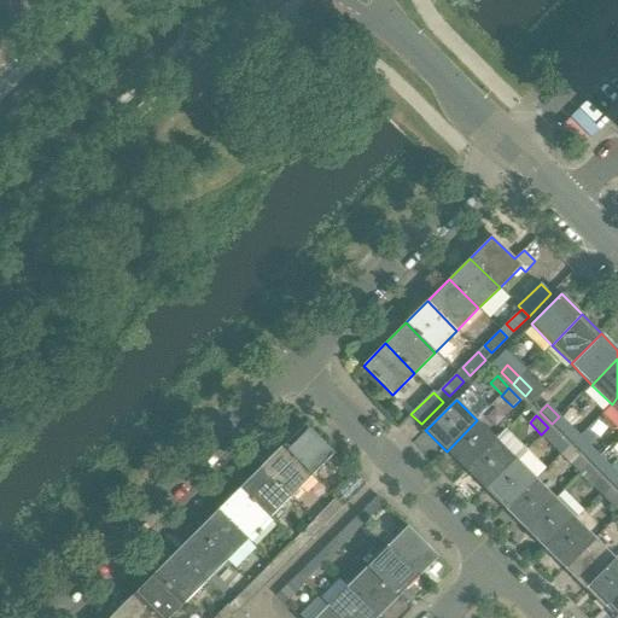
[(559,417),(552,424),(564,436),(571,429),(559,417)]
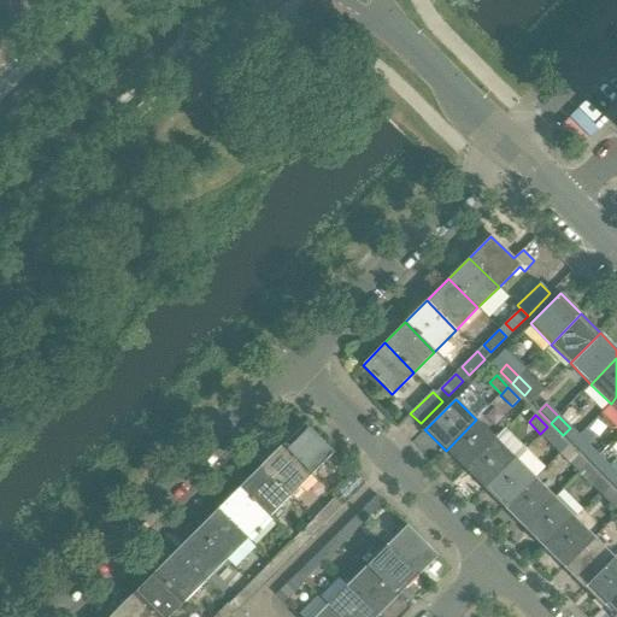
[(446,451),(465,469),(495,439),(476,419),(446,451)]
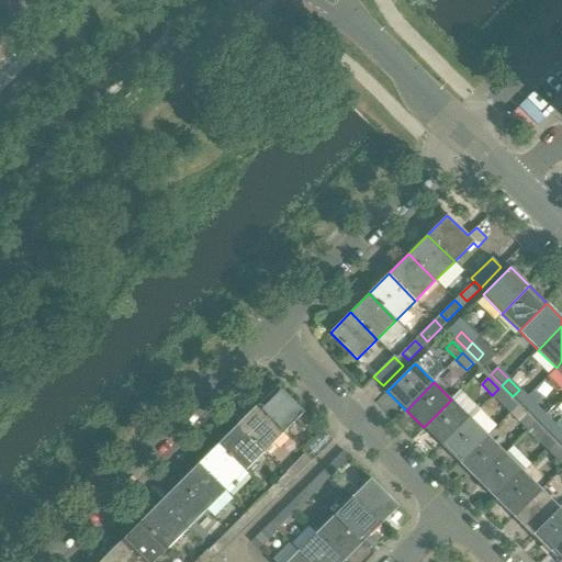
[(277,385),(256,406),(283,433),(303,413),(277,385)]
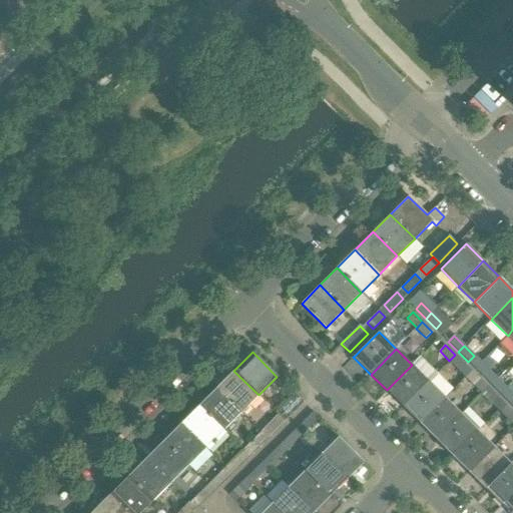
[(455,355),(449,361),(459,371),(465,365),(455,355)]
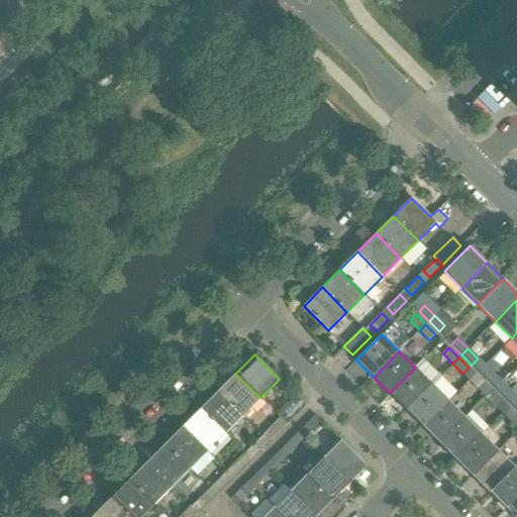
[(390,393),(407,411),(432,385),(415,368),(390,393)]
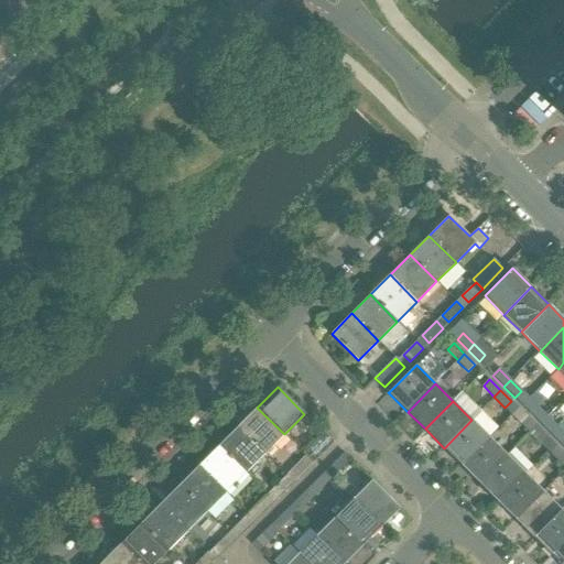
[(529,412),(540,423),(546,416),(535,405),(529,412)]
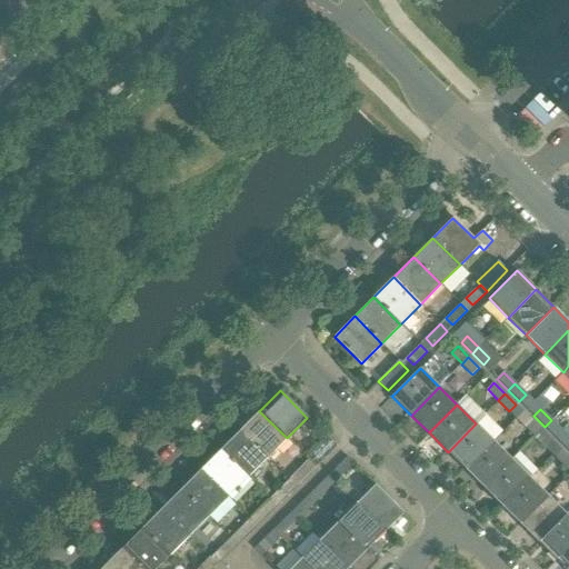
[(259,411),(240,430),(268,457),(287,438),(259,411)]
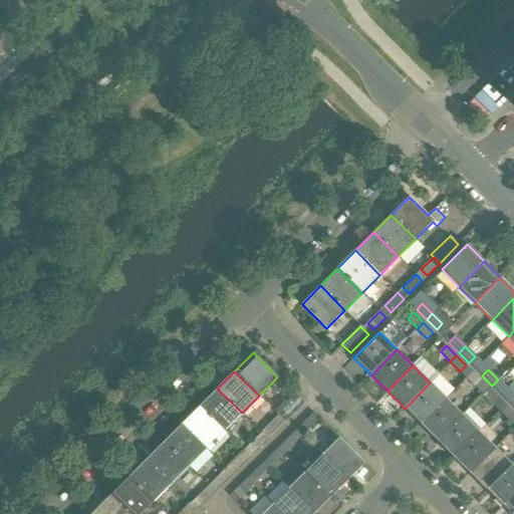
[(473,384),(483,395),(489,389),(479,378),(473,384)]
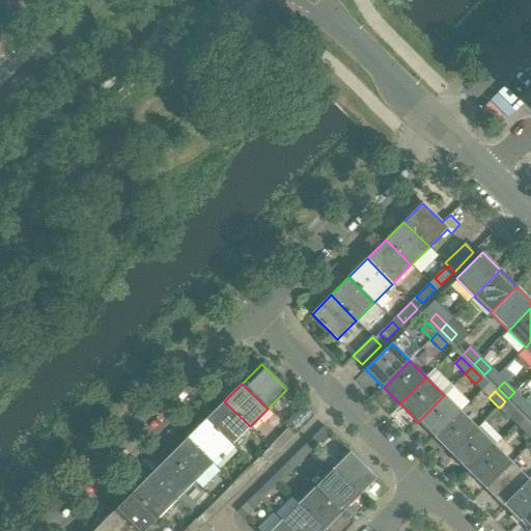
[(530,409),(514,392),(508,398),(525,415),(530,409)]
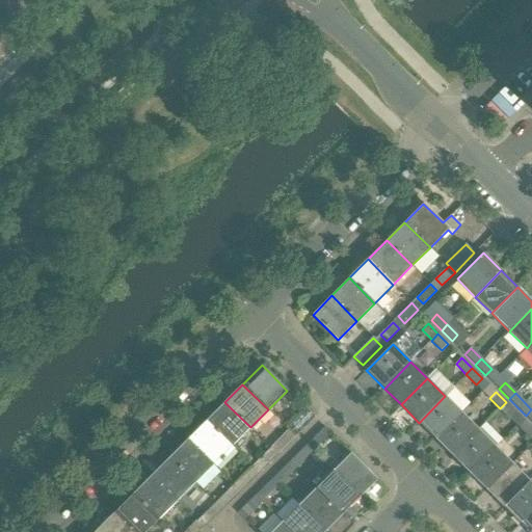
[(419,423),(435,440),(461,413),(445,396),(419,423)]
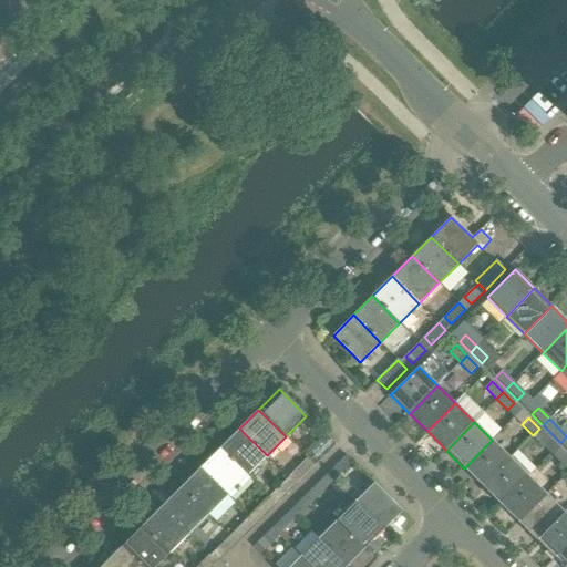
[(239,429),(220,449),(247,475),(267,455),(239,429)]
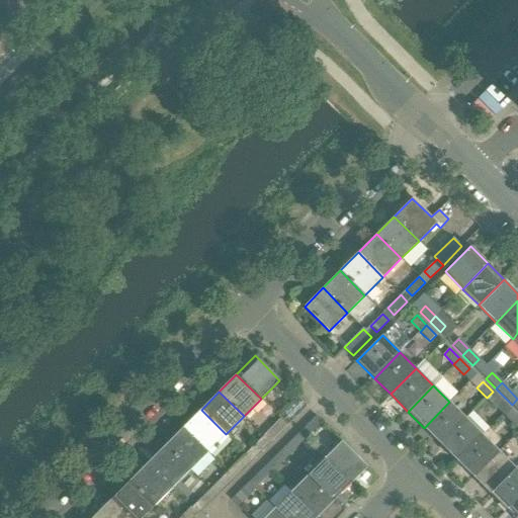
[(493,392),(487,398),(497,408),(503,402),(493,392)]
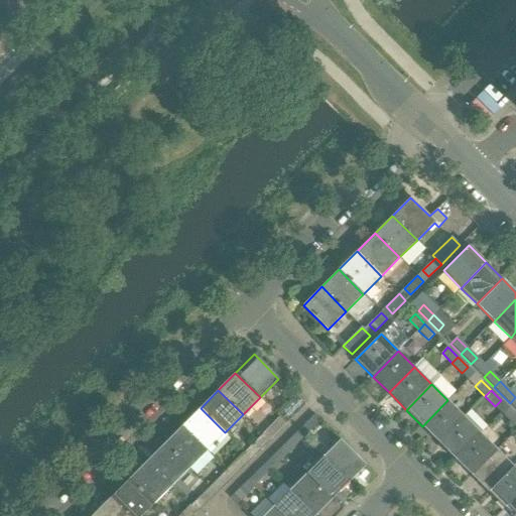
[(279,417),(285,423),(304,404),(296,396),(277,415),(279,417)]
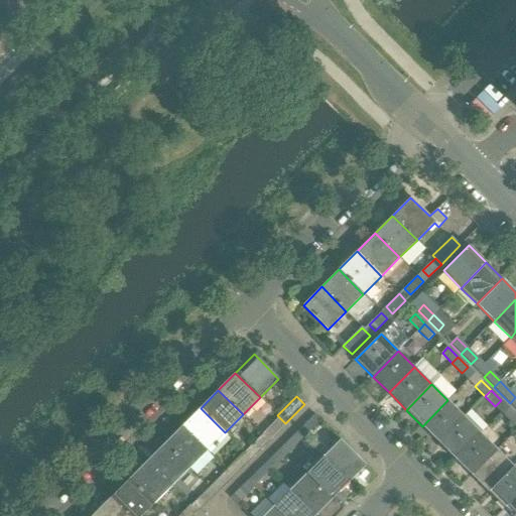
[(422,426),(438,442),(465,417),(447,400),(422,426)]
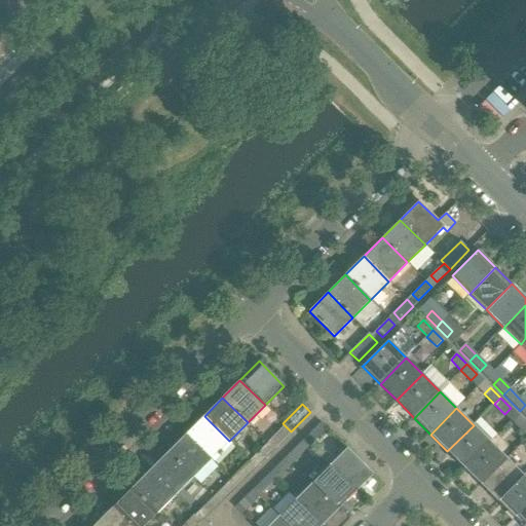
[(204,416),(186,434),(212,458),(229,441),(204,416)]
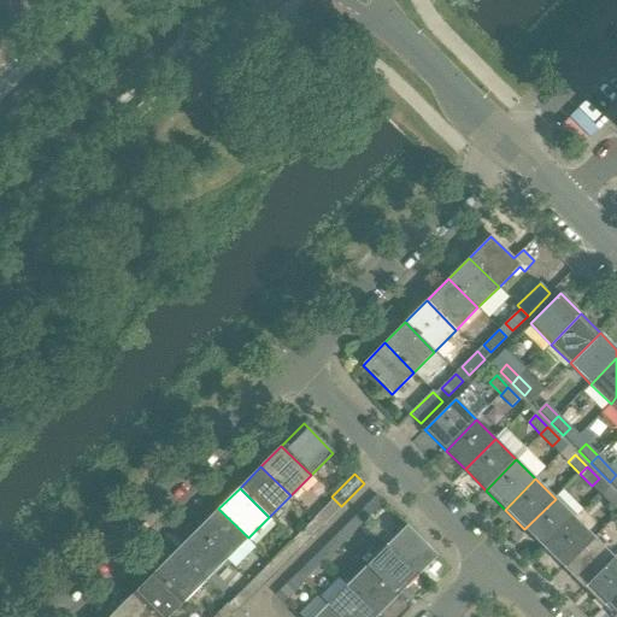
[(376,497),(364,509),(371,515),(383,503),(376,497)]
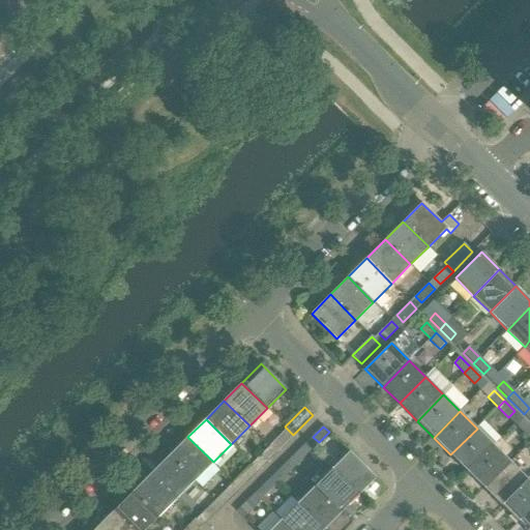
[(274,441),(281,447),(293,435),(287,429),(274,441)]
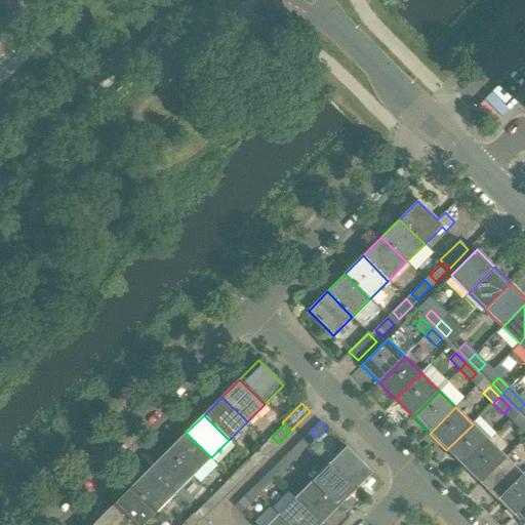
[(446,450),(463,468),(489,441),(473,425),(446,450)]
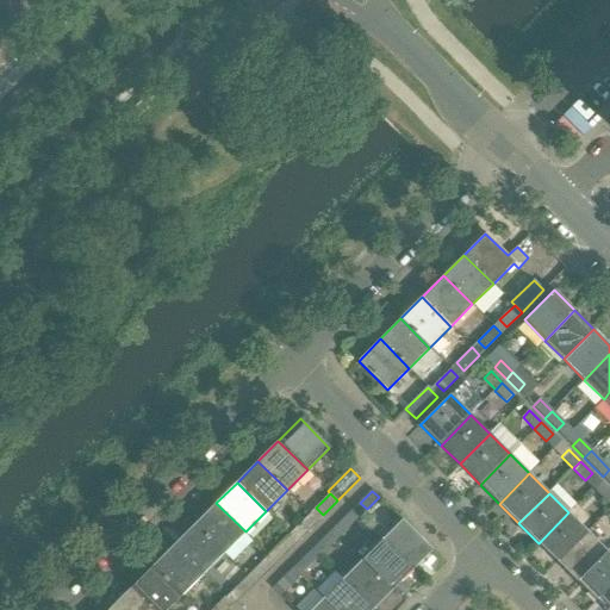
[(216,503),(194,524),(224,553),(246,531),(216,503)]
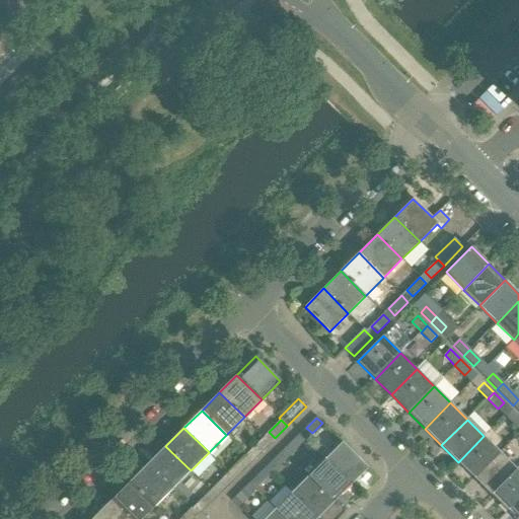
[(266,436),(258,443),(264,449),(272,442),(266,436)]
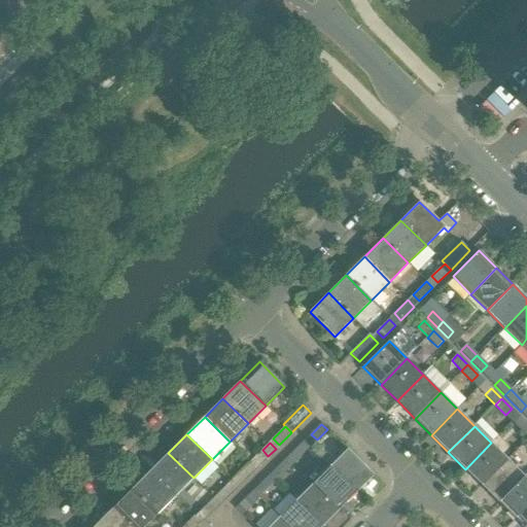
[(465,469),(482,486),(508,460),(491,443),(465,469)]
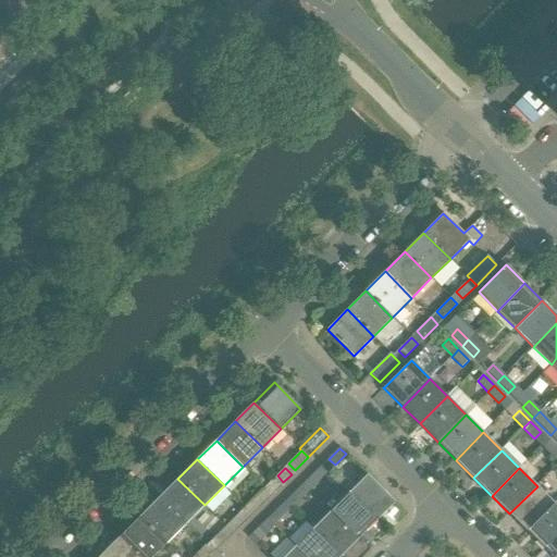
[(314,473),(304,484),(310,491),(321,480),(314,473)]
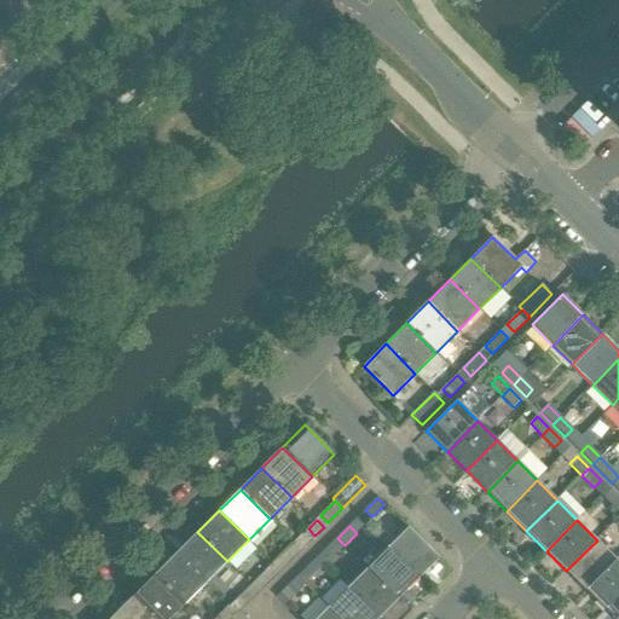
[(408,527),(388,548),(418,578),(439,559),(408,527)]
